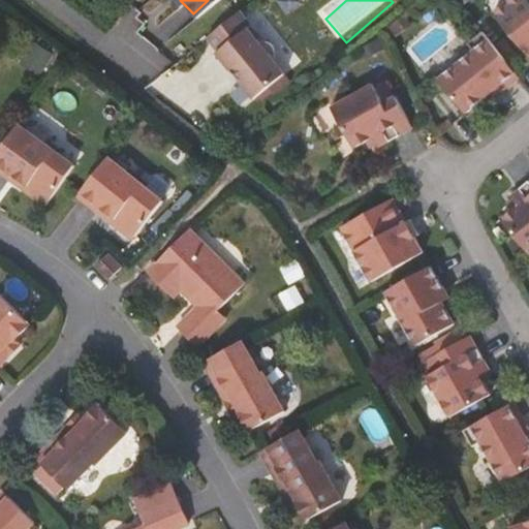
[(528,0),(514,0),(495,16),(528,57),(528,0)]
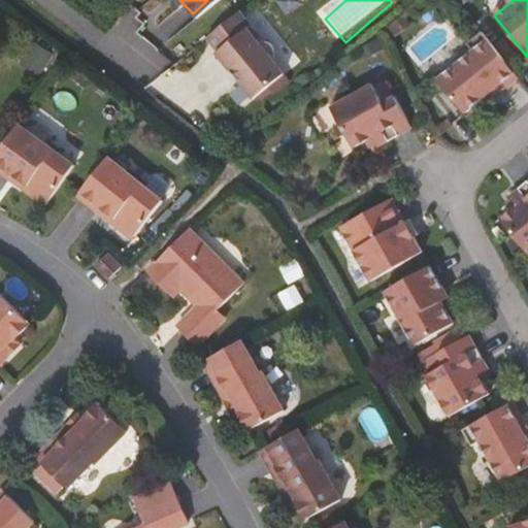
[(243,21),(231,7),(201,33),(200,34),(211,47),(210,48),(249,94),(278,69),(239,24),(243,21)]
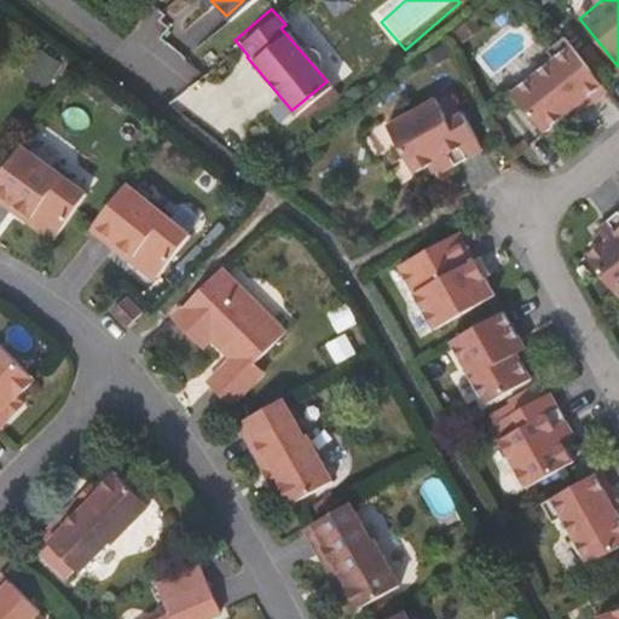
[(474,24),(463,32),(469,39),(479,32),(474,24)]
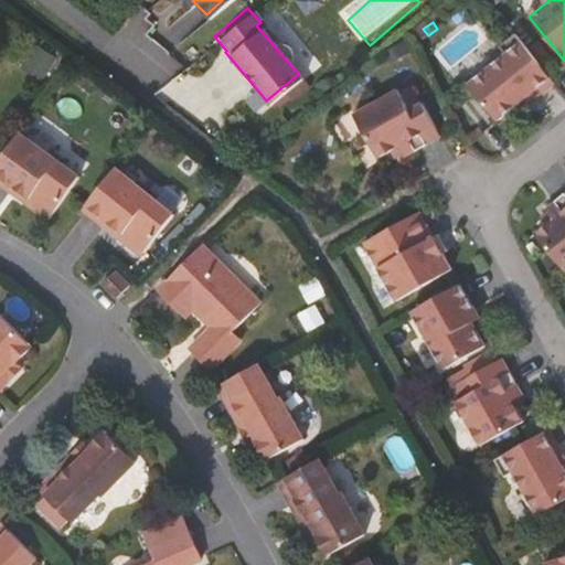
[(522,99),(551,76),(546,73),(542,66),(515,33),(500,46),(507,54),(467,86),(496,121),(522,99)]
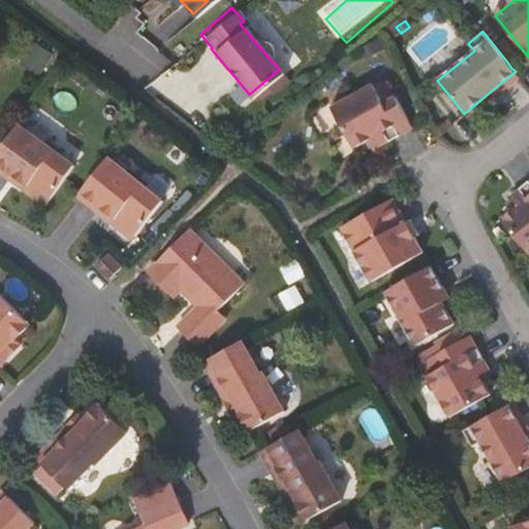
[(507,62),(516,71),(525,64),(518,54),(507,62)]
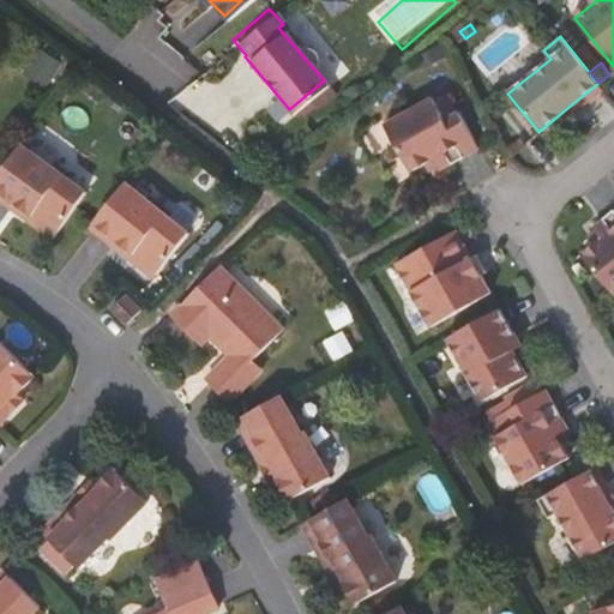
[(572,115),(603,89),(599,83),(567,108),(572,115)]
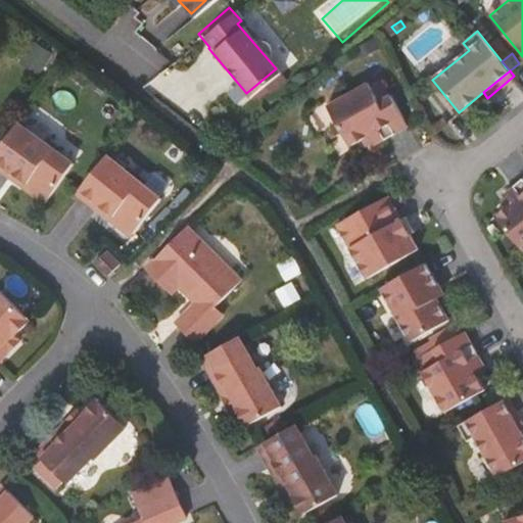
[(351,147),(362,141),(370,137),(374,144),(376,146),(409,128),(391,97),(379,104),(377,102),(368,85),(329,107),(351,147)]
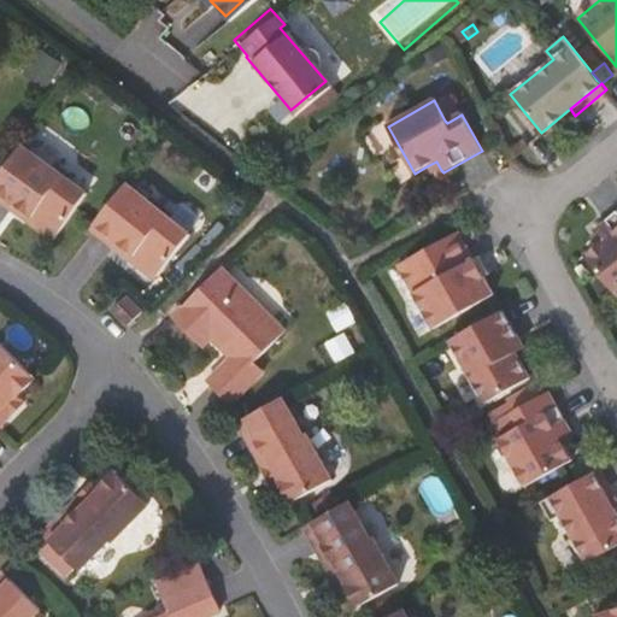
[(88,192),(24,145),(0,176),(0,191),(31,215),(27,222),(52,240),(88,192)]
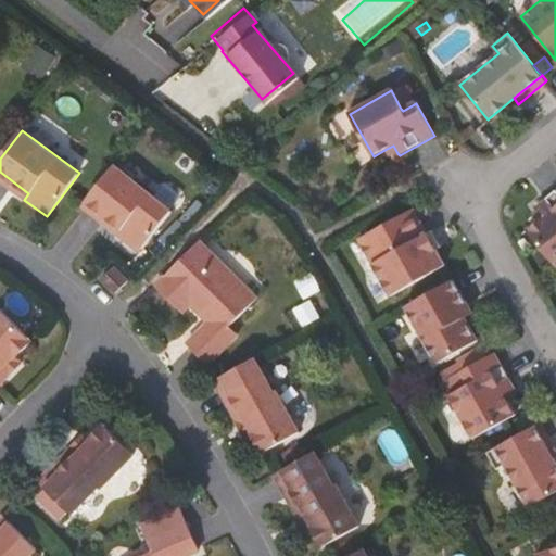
[(390,158),(397,153),(393,146),(384,150),(390,158)]
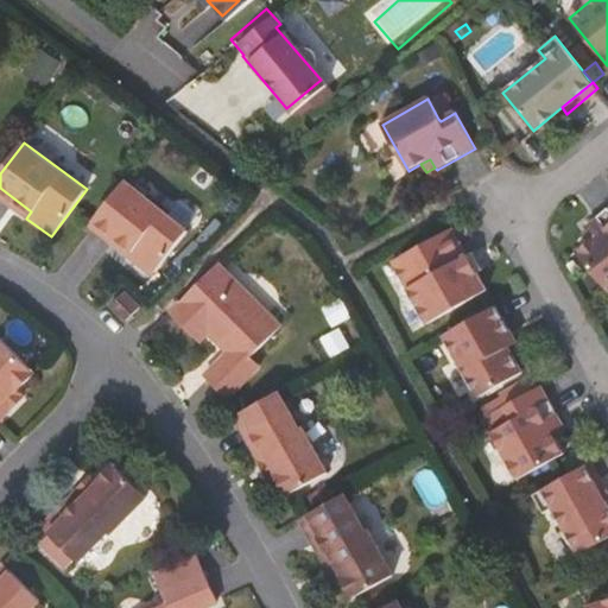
[(189,228),(127,178),(96,219),(132,248),(127,255),(152,274),(189,228)]
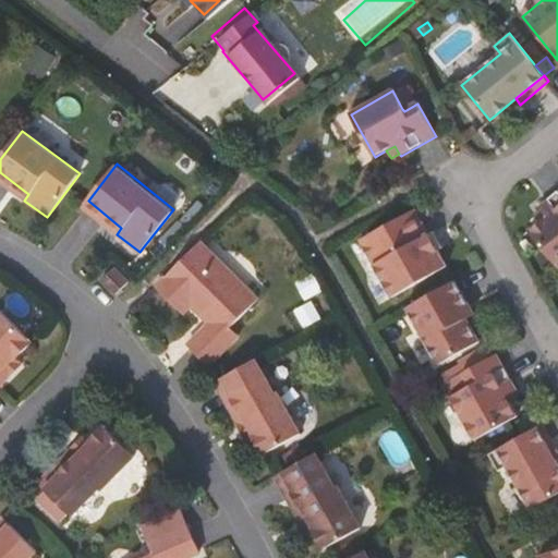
[(0,182),(24,201),(28,194),(0,172),(0,182)]
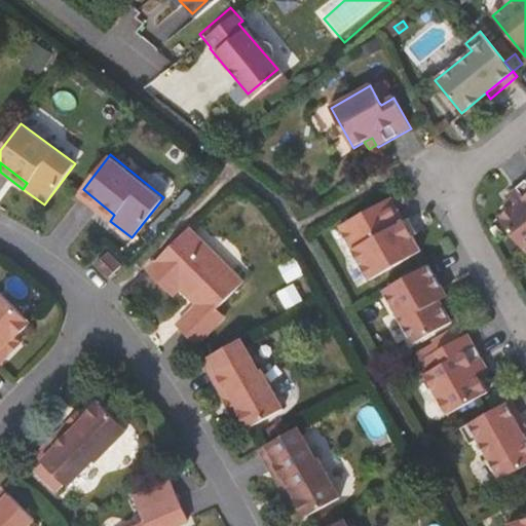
[(516,203),(510,208),(499,218),(525,251),(525,180),(509,194),(511,197),(516,203)]
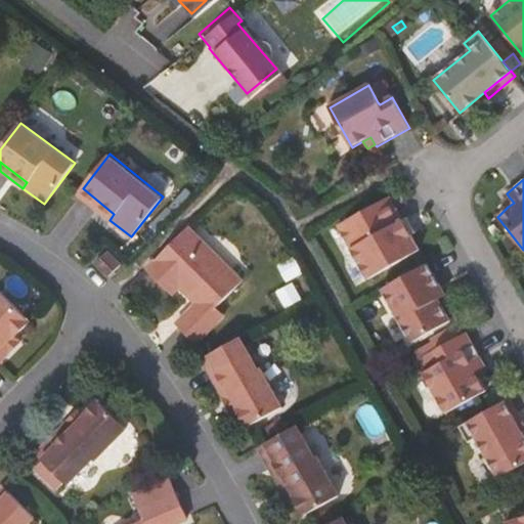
[(78,194),(110,220),(114,214),(83,188),(78,194)]
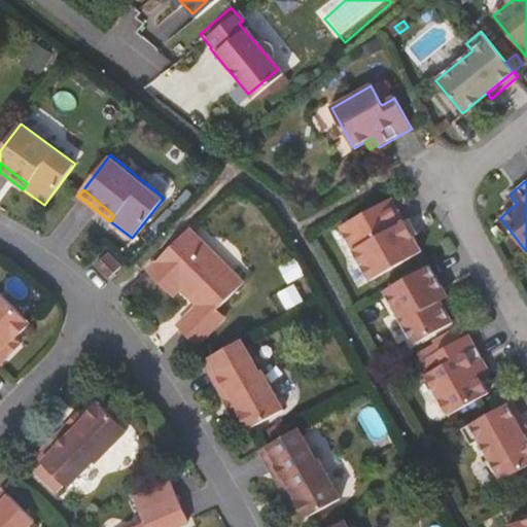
[(398,227),(405,223),(390,198),(341,226),(354,250),(372,281),(421,253),(413,239),(407,242),(398,227)]
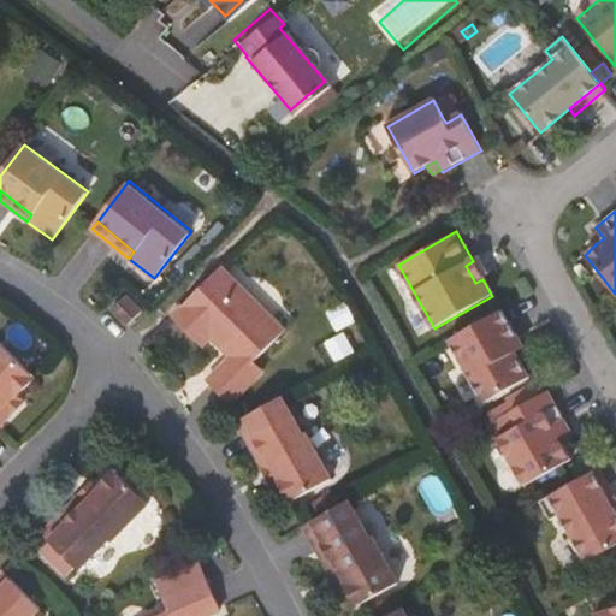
[(592,237),(597,243),(604,238),(598,231),(592,237)]
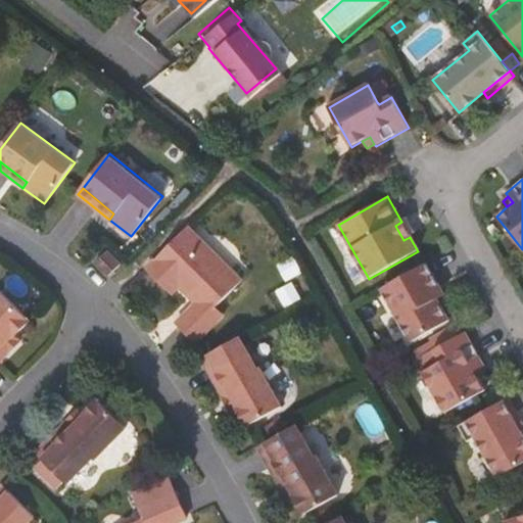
[(408,219),(401,222),(395,226),(403,240),(410,237),(416,234),(408,219)]
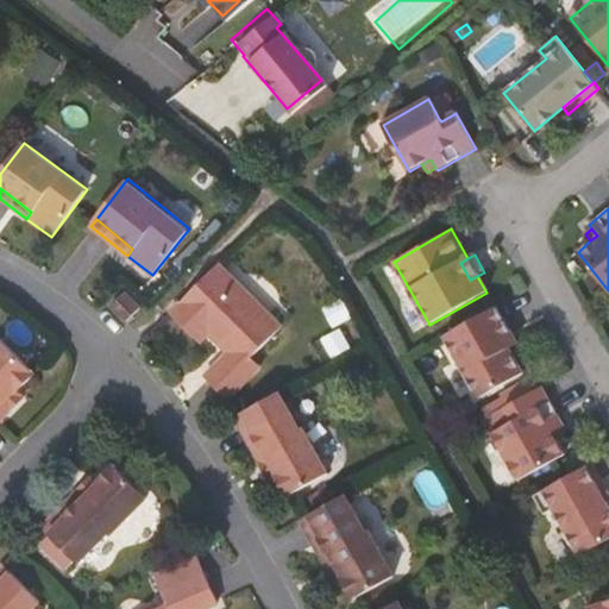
[(232,400),(256,376),(248,368),(256,360),(284,330),(219,265),(174,312),(202,340),(209,332),(231,352),(208,376),(232,400)]
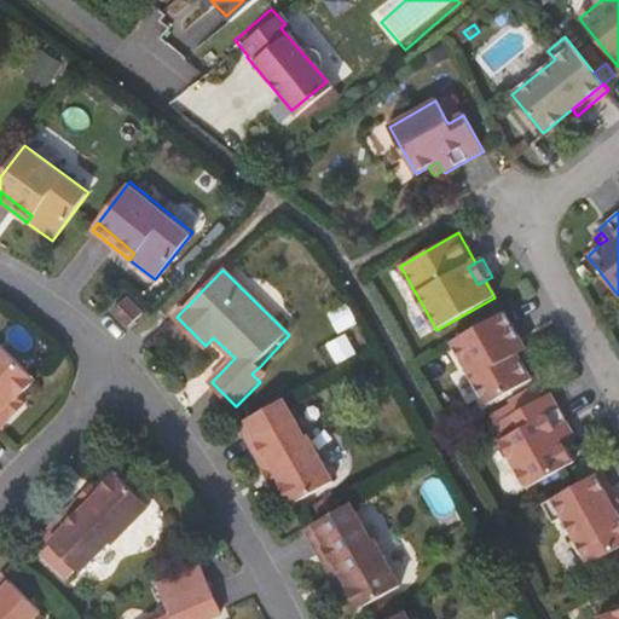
[(113,312),(129,329),(143,316),(126,299),(113,312)]
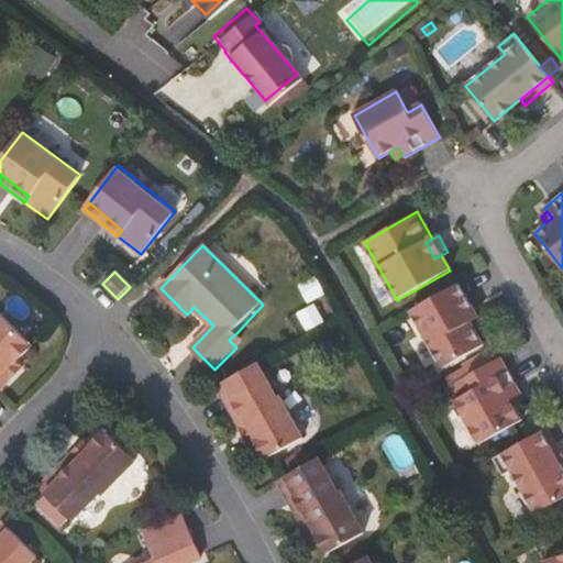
[(471,306),(459,283),(409,311),(441,367),(444,366),(483,344),(470,322),(463,311),(471,306)]
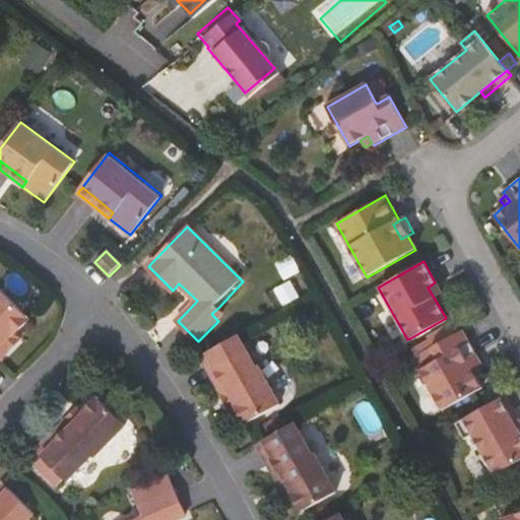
[(441,293),(435,282),(428,287),(434,298),(441,293)]
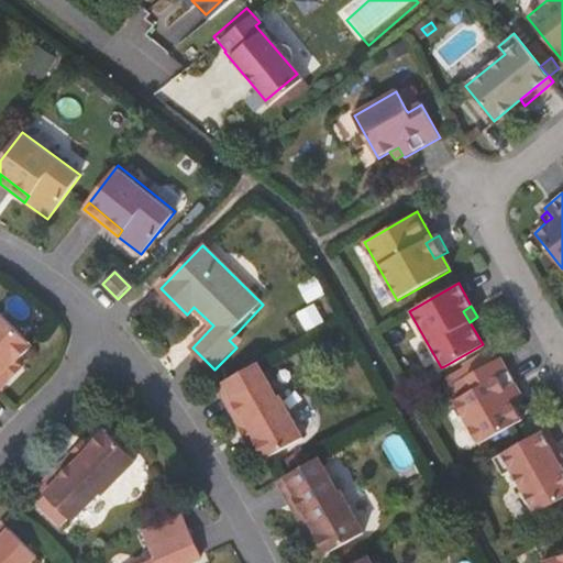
[(0,357),(7,351),(9,353),(25,337),(0,311),(0,357)]
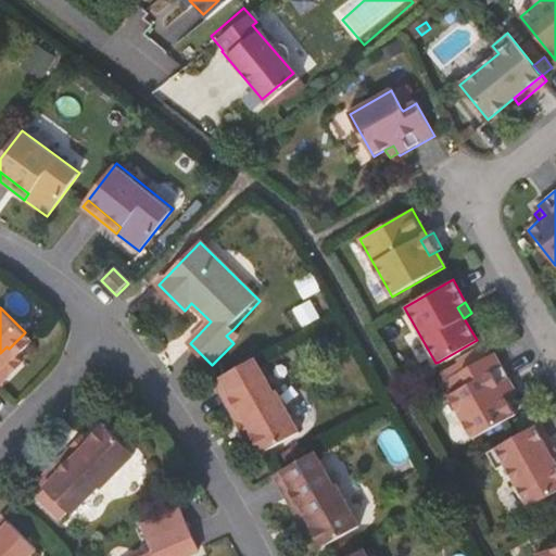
[(240,336),(234,329),(226,336),(234,343),(240,336)]
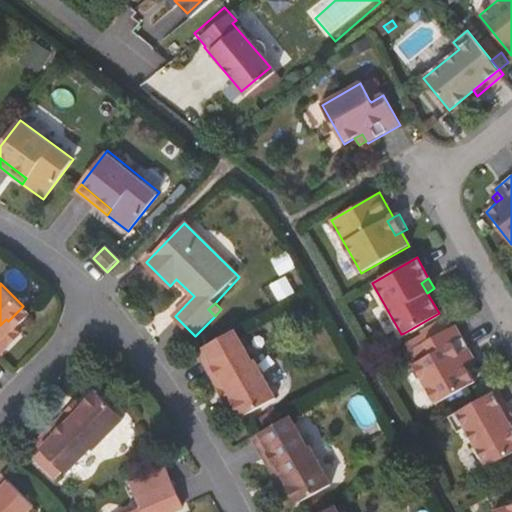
[(0,337),(12,325),(8,321),(6,319),(0,325),(0,337)]
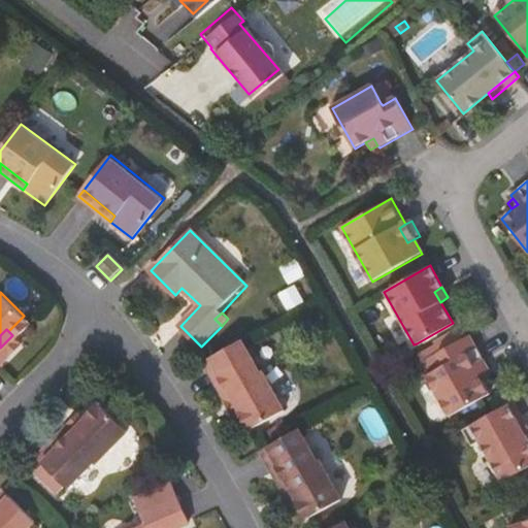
[(479,374),(486,370),(488,369),(468,334),(462,337),(437,352),(435,353),(419,363),(426,375),(449,416),(453,414),(482,396),(489,393),(482,381),(479,374)]
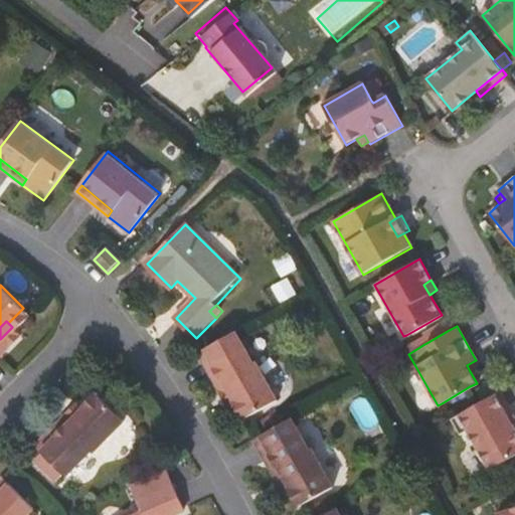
[(200,352),(214,377),(221,372),(236,399),(234,401),(244,419),(278,400),(256,362),(253,364),(235,333),(200,352)]
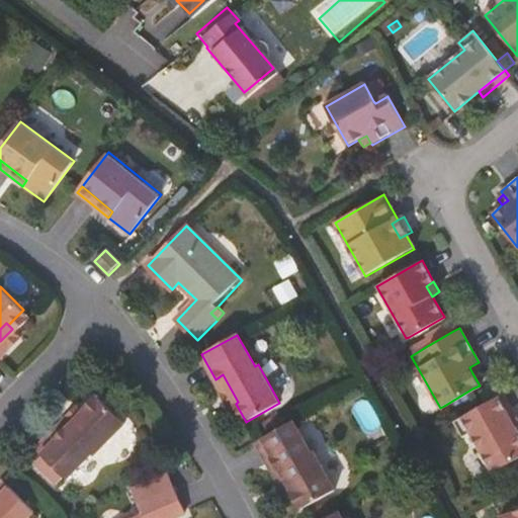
[(480,369),(477,363),(469,367),(472,373),(480,369)]
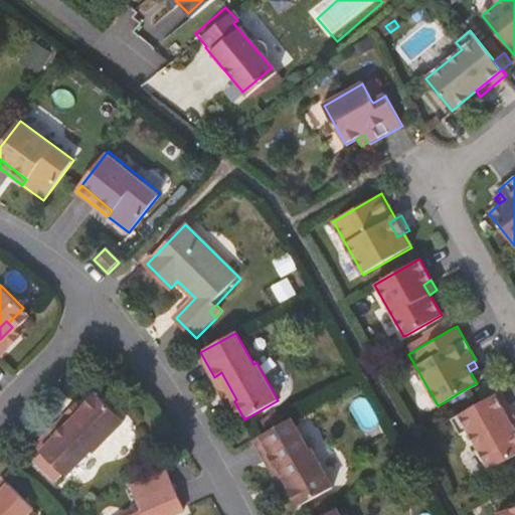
[(229,404),(234,401),(236,399),(221,372),(214,377),(229,404)]
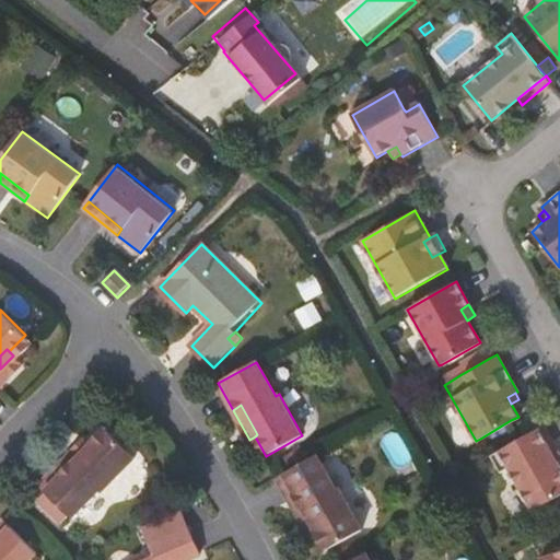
[(511,420),(480,439),(486,448),(517,431),(511,420)]
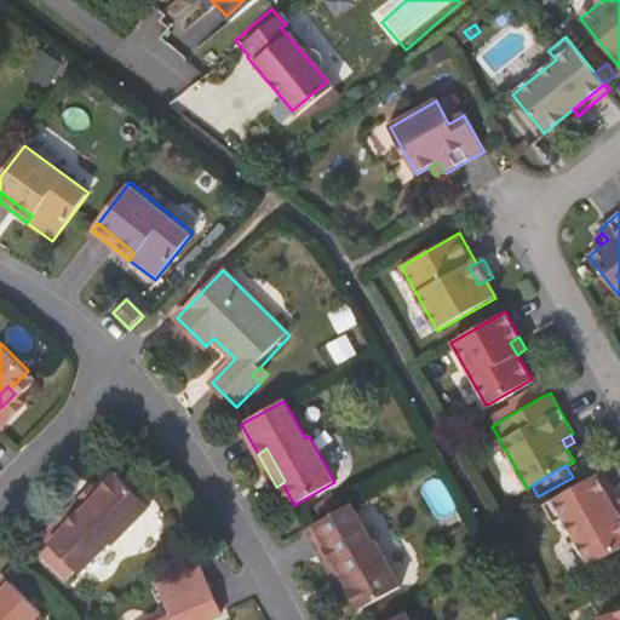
[(616,510),(597,474),(589,478),(609,514),(616,510)]
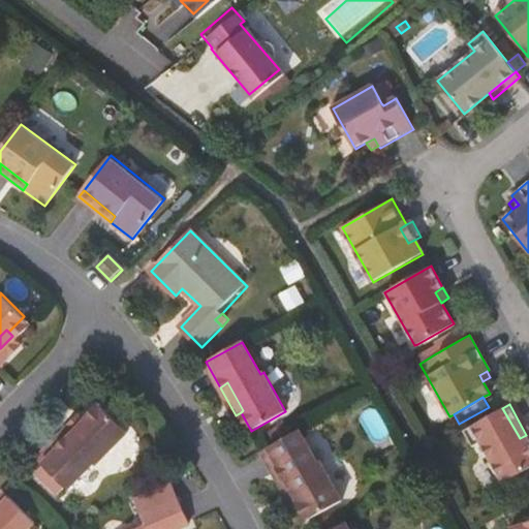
[(100,406),(85,422),(87,423),(63,445),(57,439),(38,459),(41,462),(33,470),(59,496),(78,478),(94,462),(96,464),(127,434),(100,406)]
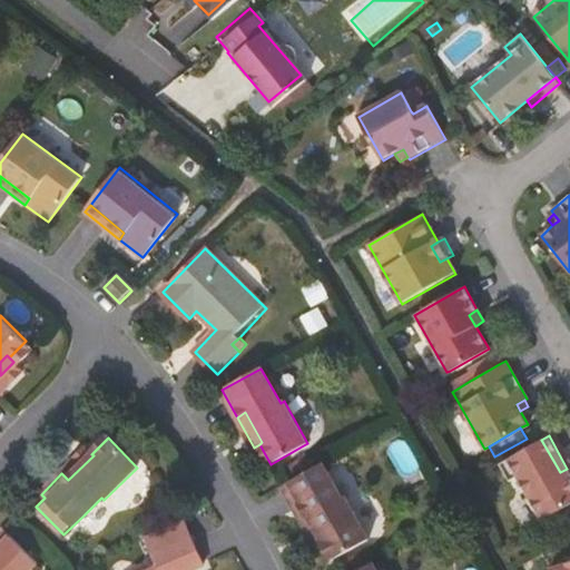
[(569,490),(560,472),(541,440),(492,467),(503,484),(511,481),(536,524),(569,504),(569,490)]
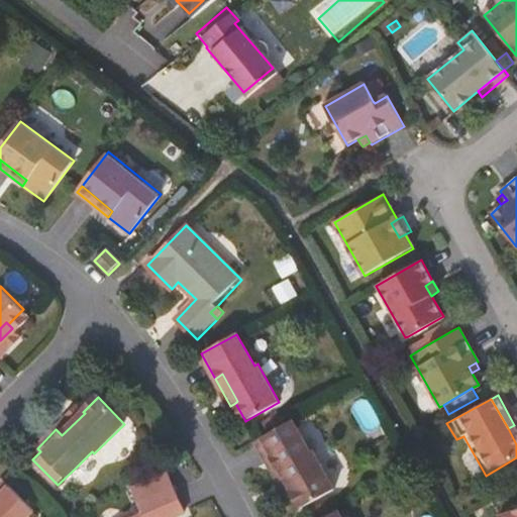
[(79,407),(56,429),(62,435),(85,413),(83,412),(79,407)]
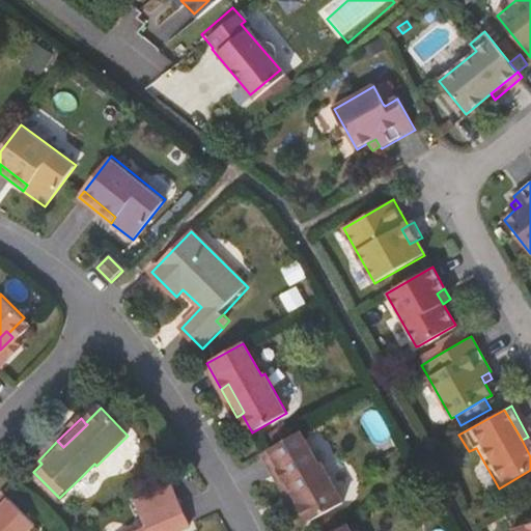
[(269,440),(273,447),(287,440),(282,431),(269,440)]
